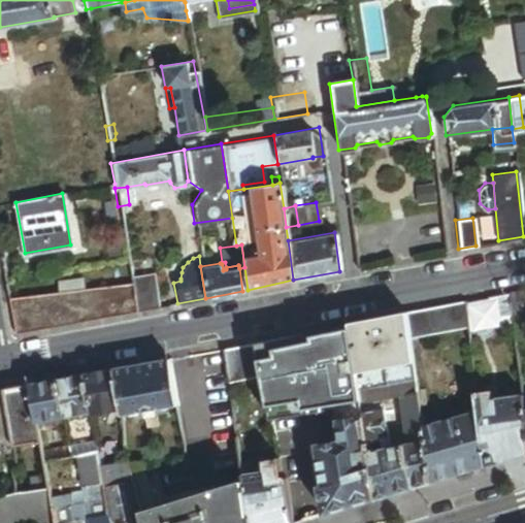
[(134,312),(157,307),(152,272),(129,276),(130,282),(134,312)]
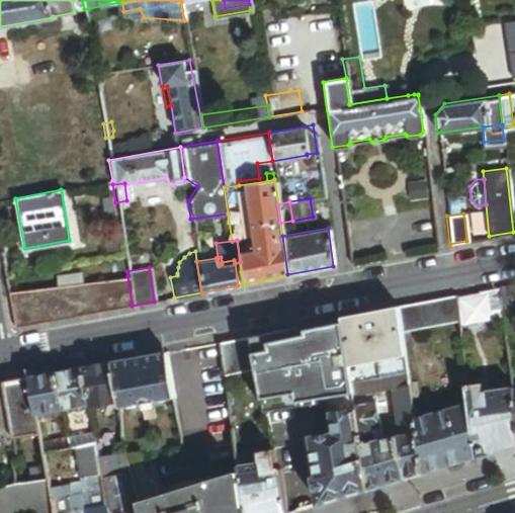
[(57,285),(81,281),(81,272),(56,276),(57,285)]
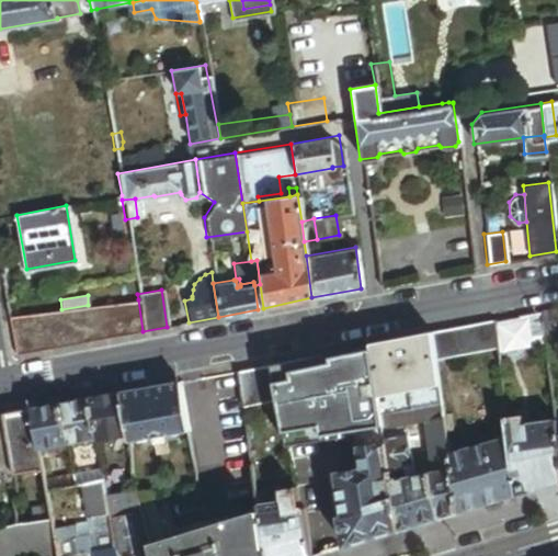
[(13,355),(143,331),(138,299),(88,305),(61,309),(7,316),(13,355)]
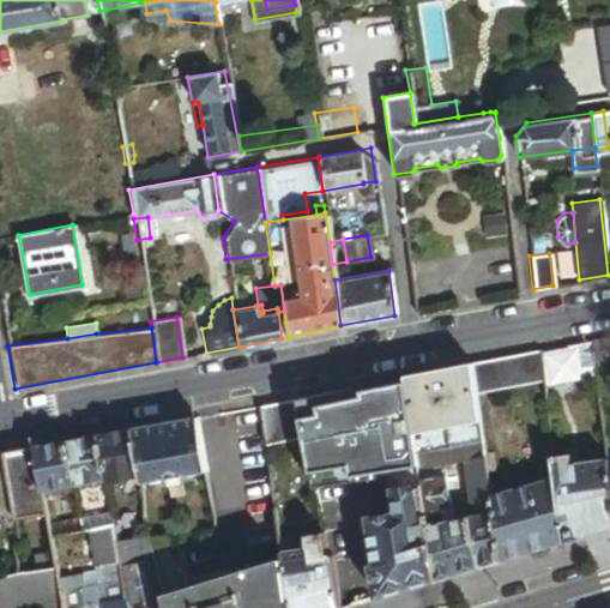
[(605,360),(602,336),(587,339),(592,362),(605,360)]
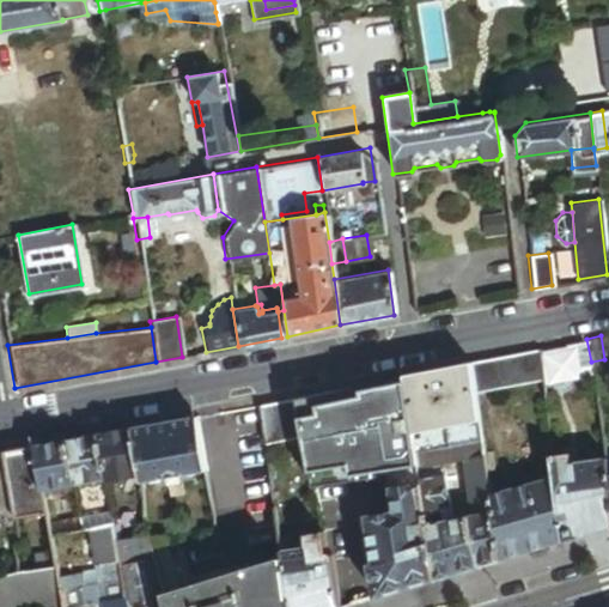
[(591,362),(586,339),(539,348),(541,378),(542,387),(555,384),(556,390),(573,383),(594,380),(591,362)]
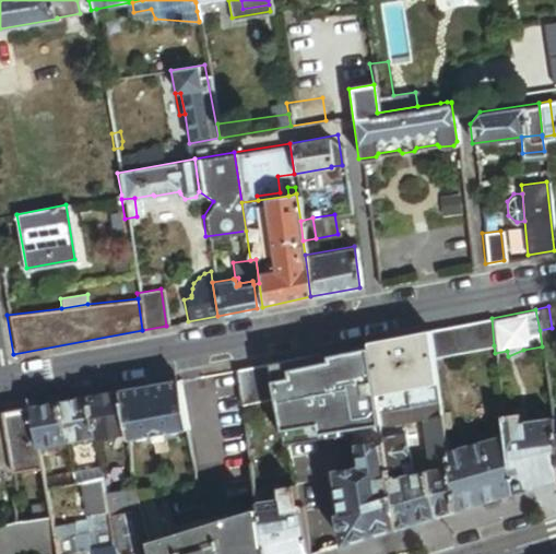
[(494,345),(492,318),(427,330),(432,357),(494,345)]
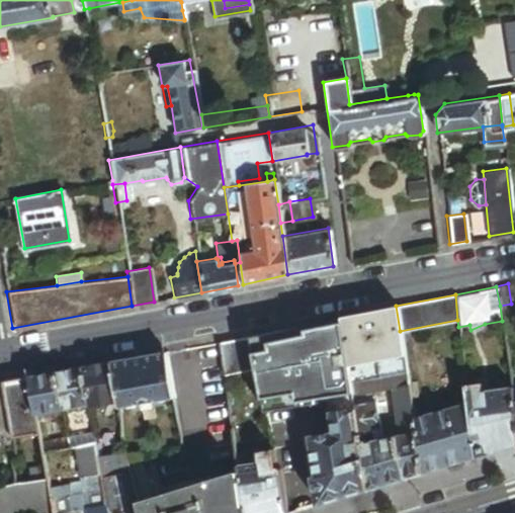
[(400,331),(396,306),(341,316),(353,396),(374,392),(382,391),(391,389),(408,386),(400,331)]
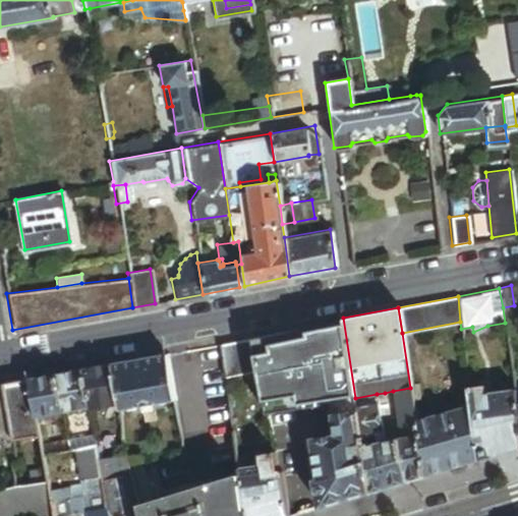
[(355,398),(343,318),(285,331),(248,338),(254,371),(264,413),(328,402),(333,435),(311,439),(318,479),(315,479),(320,507),(369,492),(356,408),(355,398)]
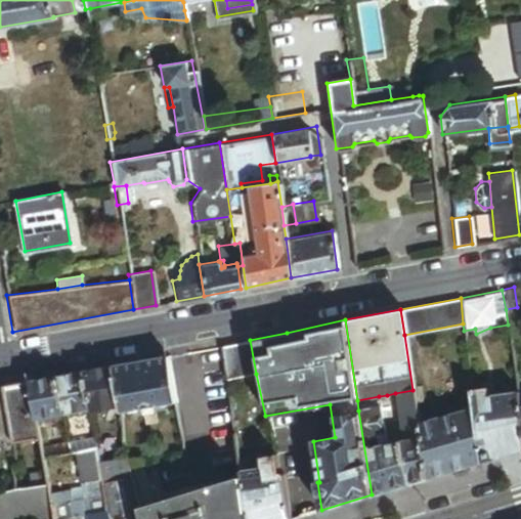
[(256,374),(250,340),(219,347),(224,381),(256,374)]
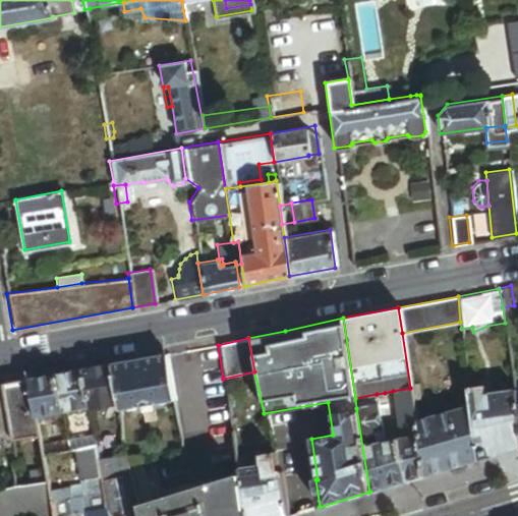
[(171,400),(163,354),(110,364),(115,403),(116,409),(138,405),(151,404),(171,400)]
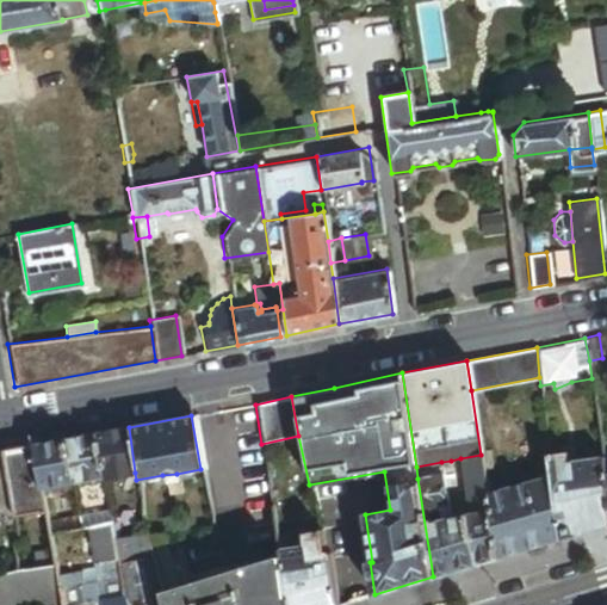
[(135,473),(129,427),(92,433),(100,479),(135,473)]
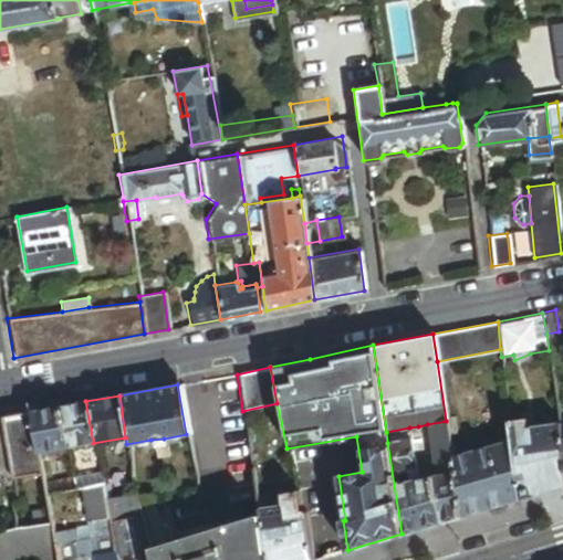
[(93,443),(85,401),(56,407),(64,447),(93,443)]
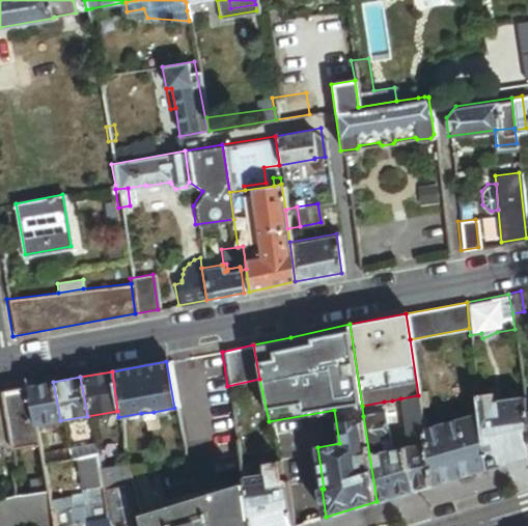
[(53,382),(26,386),(33,425),(60,420),(53,382)]
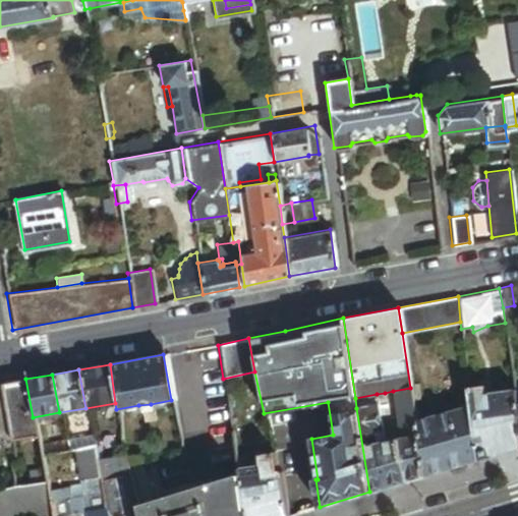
[(33,417),(25,379),(1,384),(5,411),(9,436),(10,440),(36,435),(33,417)]
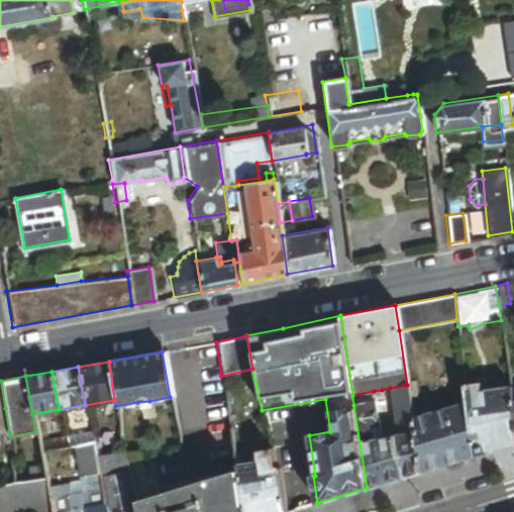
[(479,382),(464,385),(465,392),(480,389),(479,382)]
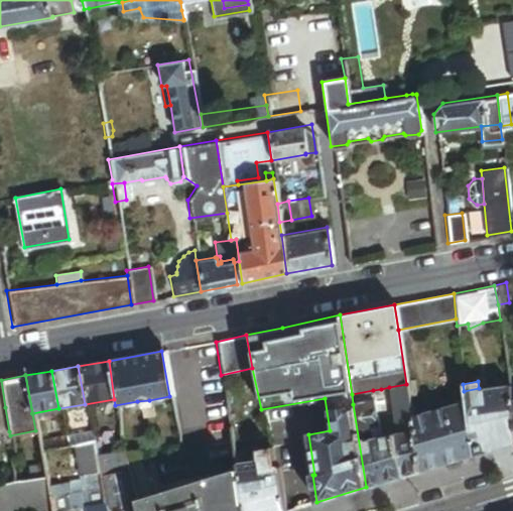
[(407,475),(418,471),(410,415),(406,384),(389,387),(396,433),(388,435),(394,479),(407,475)]
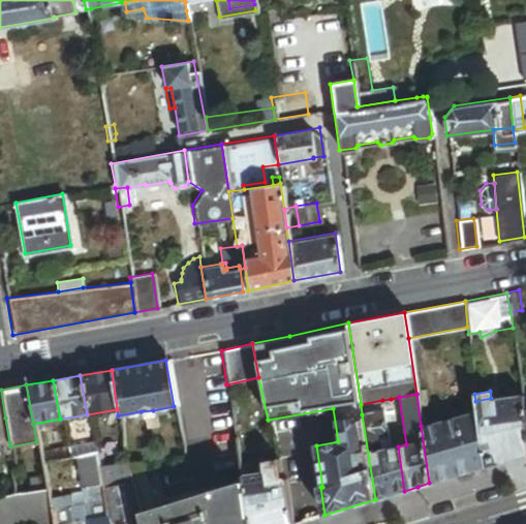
[(483,466),(525,453),(525,433),(523,410),(521,395),(491,398),(475,401),(476,411),(483,466)]
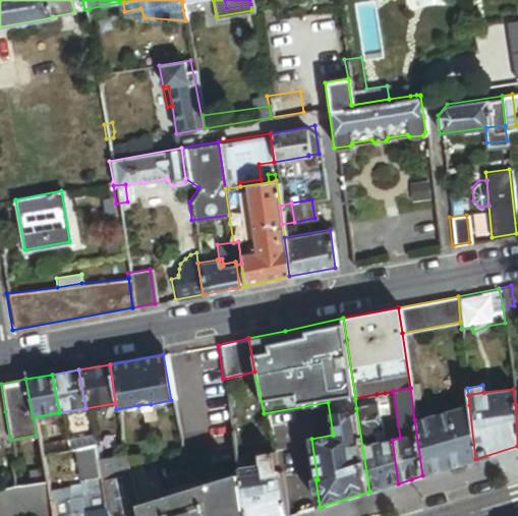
[(385,442),(377,394),(355,398),(357,408),(369,492),(398,483),(392,440),(385,442)]
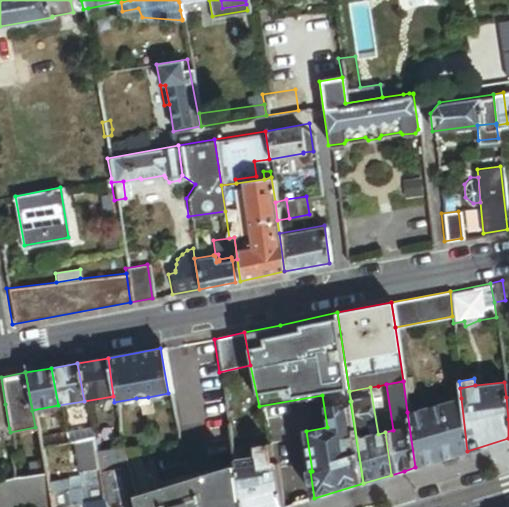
[(150,412),(148,397),(136,398),(139,414),(150,412)]
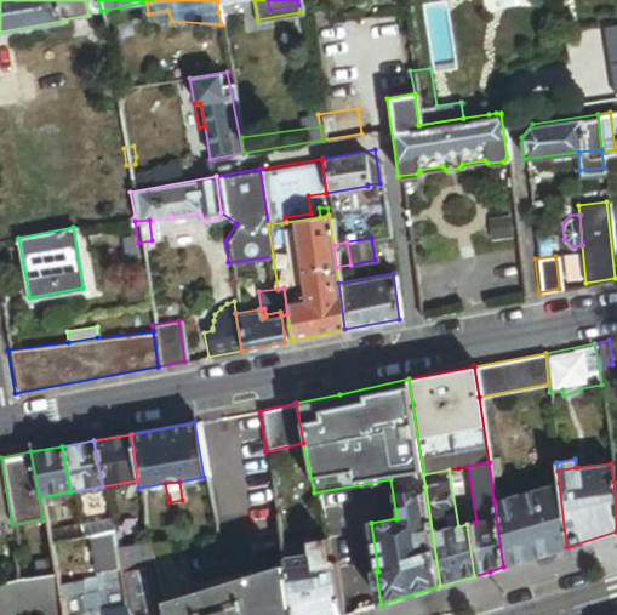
[(566,547),(559,483),(493,500),(503,567),(504,567),(566,547)]
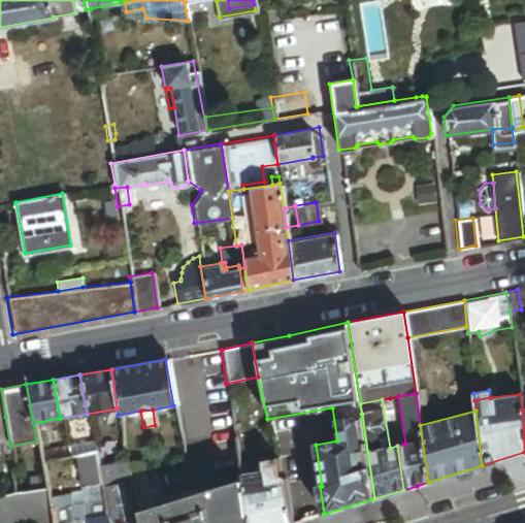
[(0,444),(9,442),(5,417),(0,418),(0,444)]
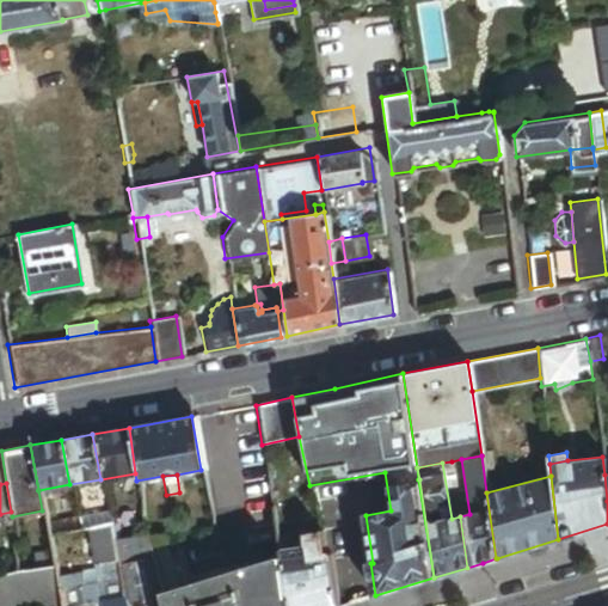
[(87,527),(109,522),(106,512),(77,516),(79,530),(87,527)]
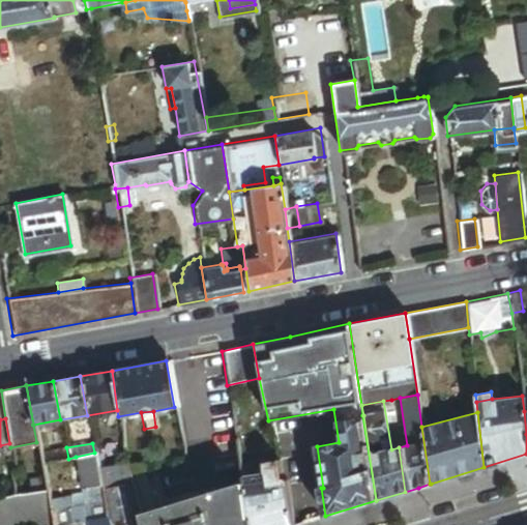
[(68,459),(66,447),(38,453),(40,465),(56,461),(68,459)]
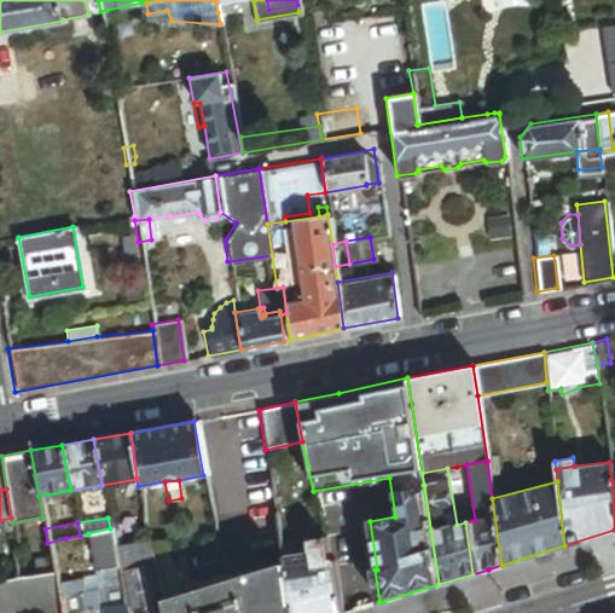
[(123,601),(114,549),(110,530),(110,528),(88,533),(99,589),(76,594),(80,611),(97,607),(102,606),(123,602),(123,601)]
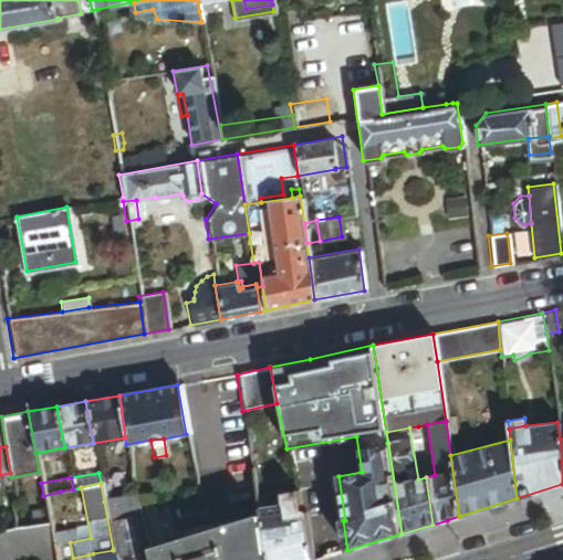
[(313,559),(305,511),(304,509),(302,508),(300,507),(298,508),(294,489),(279,493),(280,499),(257,503),(259,516),(266,559),(313,559)]
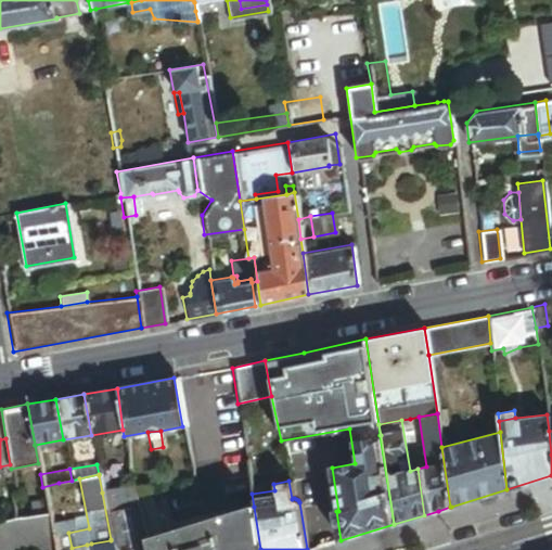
[(113,549),(128,549),(146,545),(145,539),(133,491),(132,486),(102,493),(111,539),(111,540),(113,549)]
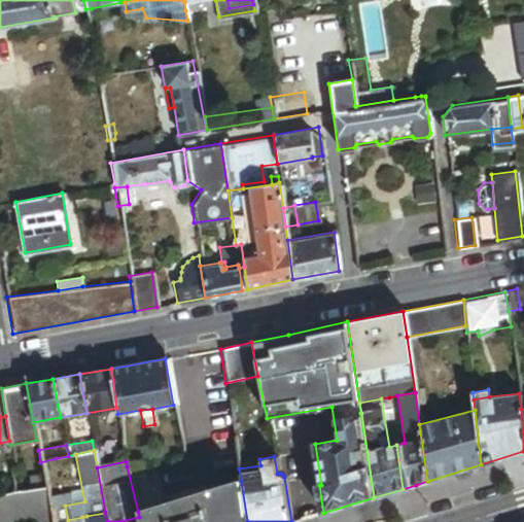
[(127,466),(138,512),(150,508),(140,463),(127,466)]
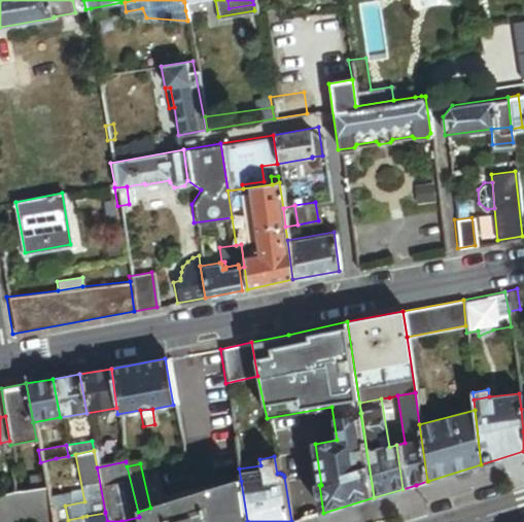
[(43,478),(42,474),(27,477),(29,489),(45,486),(43,478)]
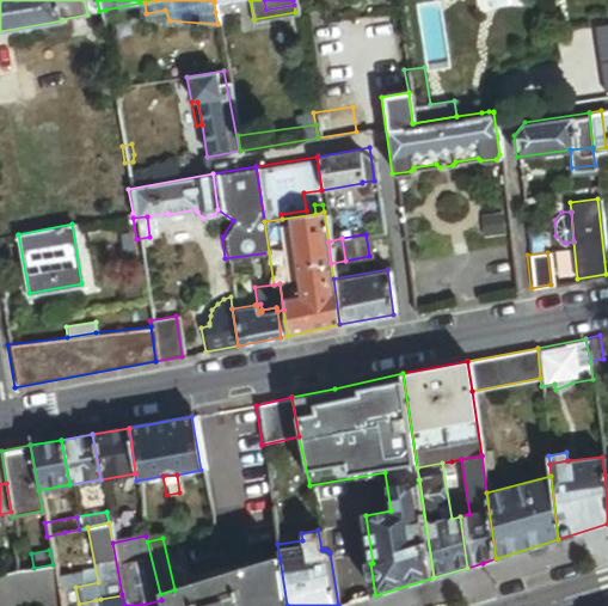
[(163,605),(287,605),(280,558),(174,589),(160,594),(161,600),(163,605)]
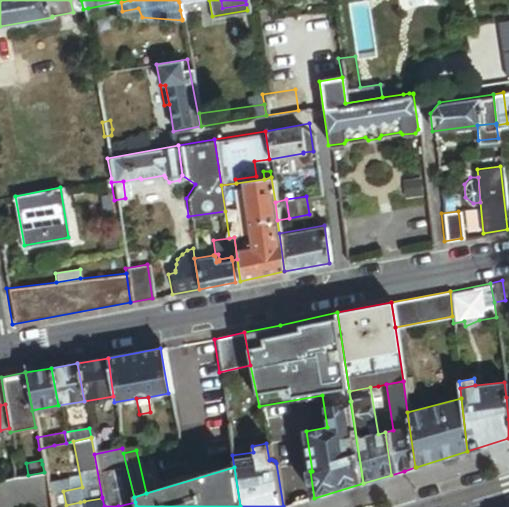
[(50,506),(48,495),(47,490),(44,472),(28,475),(15,478),(14,478),(0,480),(0,506),(50,506)]
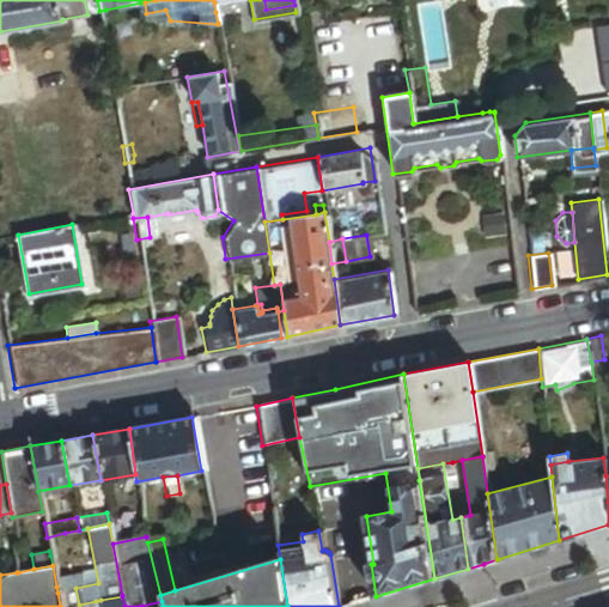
[(64,590),(58,593),(60,606),(96,606),(96,601),(79,605),(75,588),(64,590)]
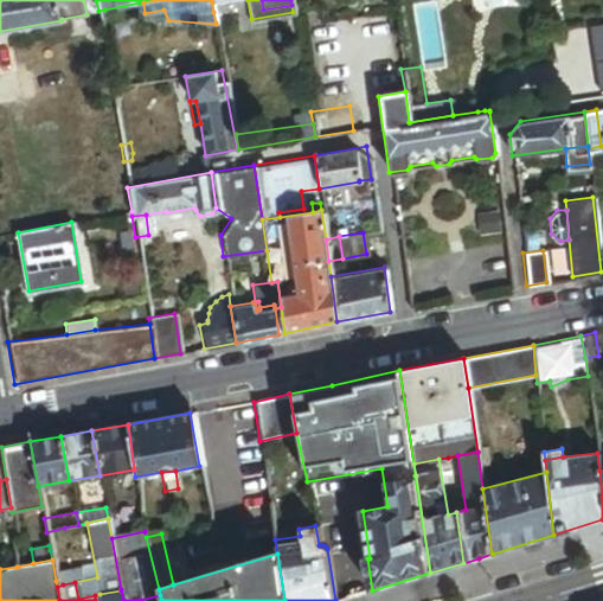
[(123,600),(121,590),(100,594),(101,600),(123,600)]
